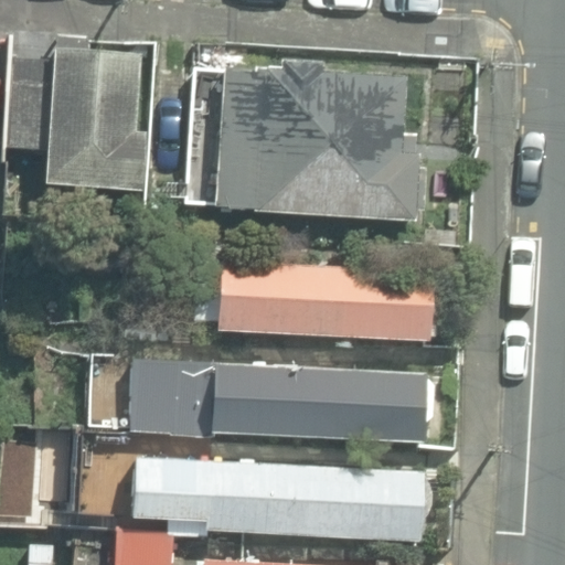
[(43,185),(139,192),(142,136),(134,135),(139,57),(86,53),(87,39),(54,36),(53,64),(13,61),(8,150),(45,152),(43,185)]
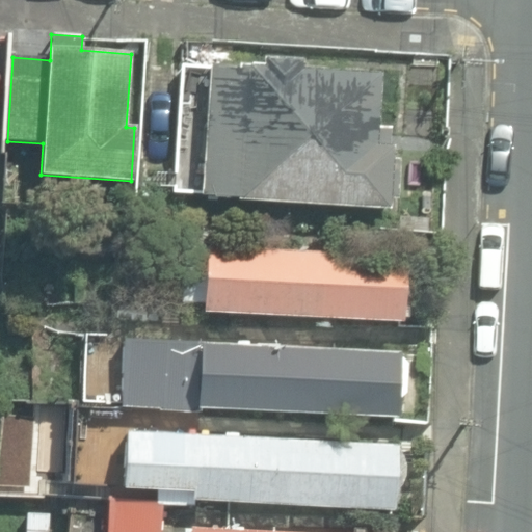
[(202,198),(390,209),(390,200),(399,201),(401,158),(392,158),(394,129),(379,128),(382,74),(303,70),(304,60),(262,58),(261,70),(210,67),(207,107),(187,106),(185,142),(205,143),(202,198)]
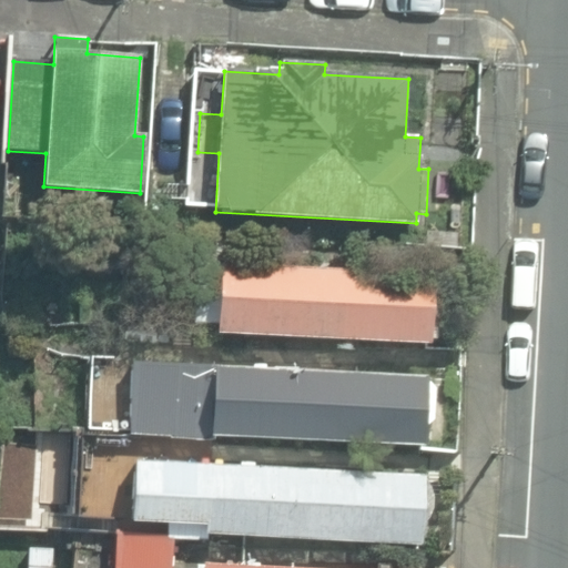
[(217,334),(427,346),(432,276),(200,263),(196,323),(217,324),(217,334)]
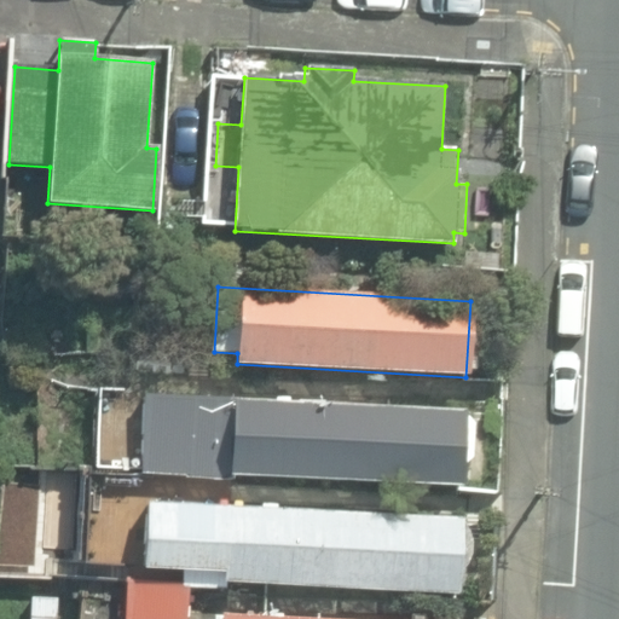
[(463,485),(468,412),(143,393),(138,475),(229,480),(229,472),(463,485)]
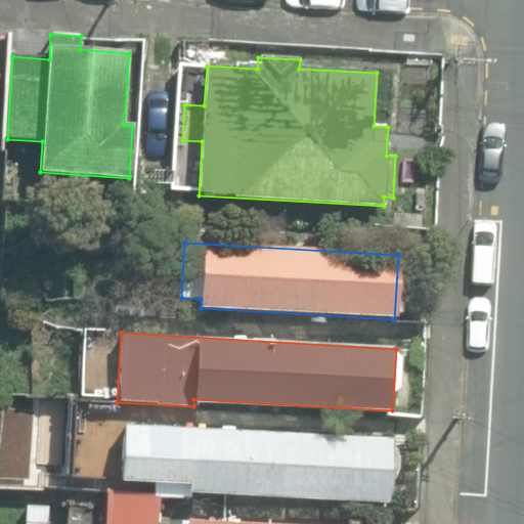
[(190,492),(388,501),(389,484),(398,470),(399,453),(391,442),(391,439),(126,426),(123,480),(190,483),(190,492)]
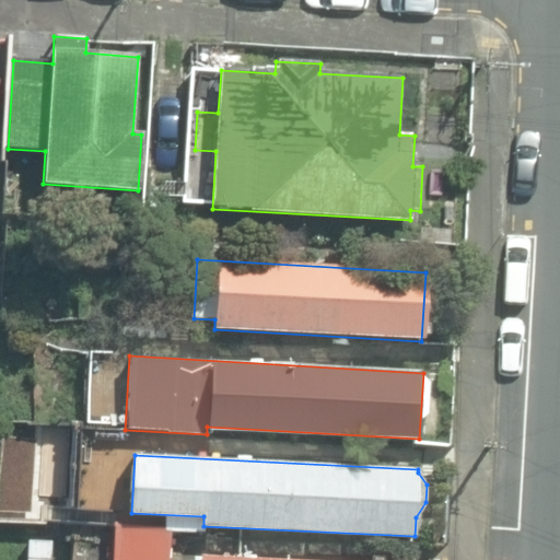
[(114,559),(171,559),(173,525),(116,523),(114,559)]
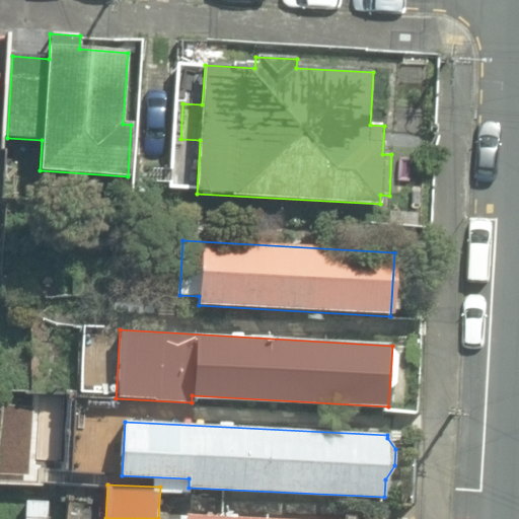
[(27,518),(49,518),(50,500),(27,499),(27,518)]
